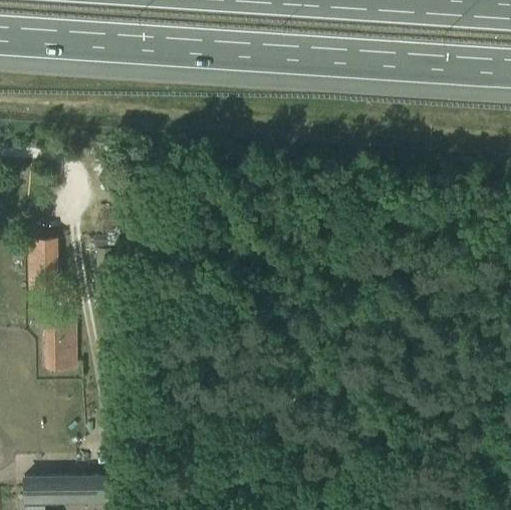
[(118,149),(105,149),(106,157),(118,156),(118,149)]
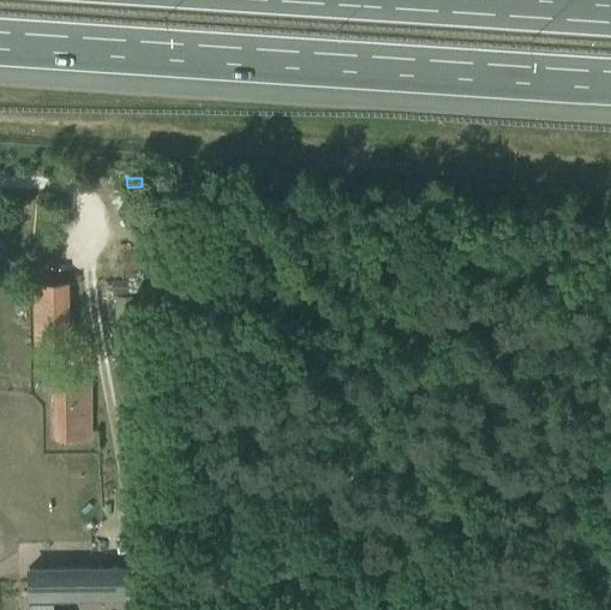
[(132,283),(117,283),(117,297),(132,297),(132,283)]
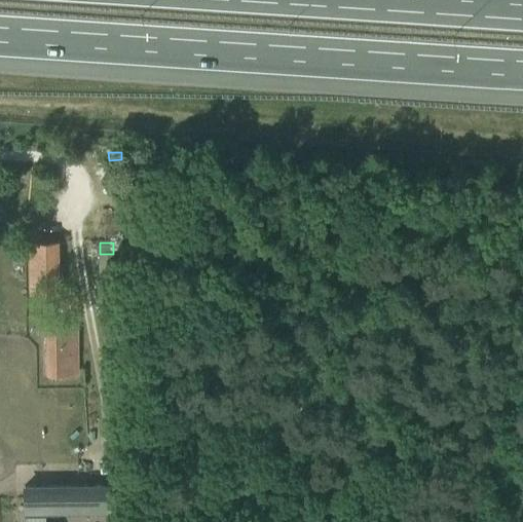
[(35,297),(58,296),(58,247),(34,247),(35,297)]
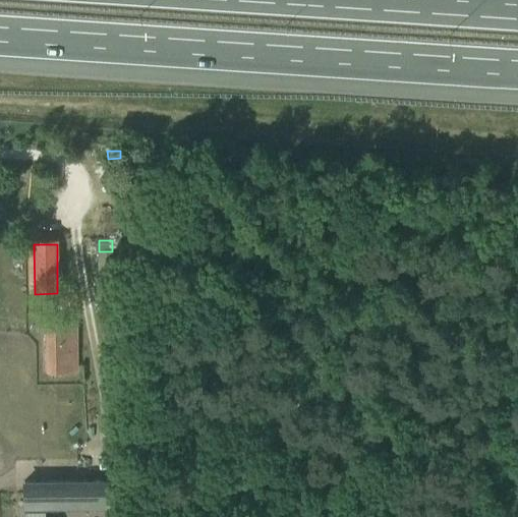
[(77,293),(63,294),(63,307),(77,307),(77,293)]
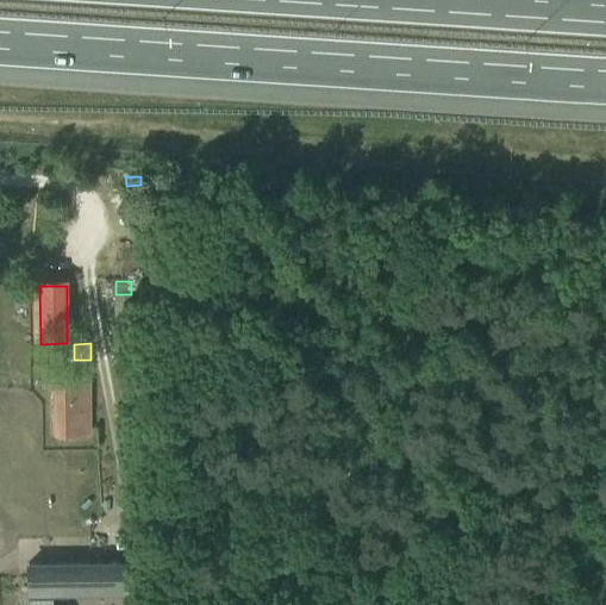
[(58,437),(92,437),(92,388),(58,390),(58,437)]
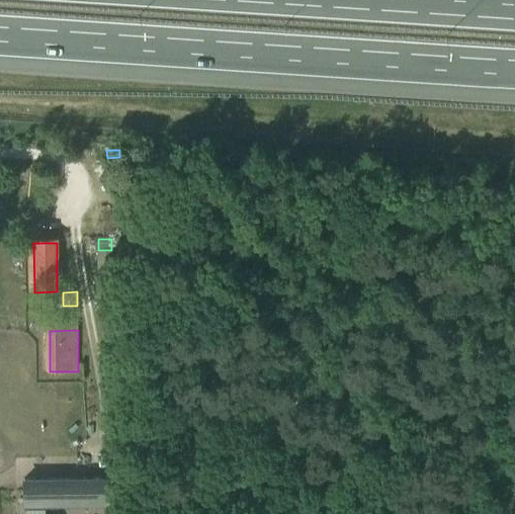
[(108,482),(26,483),(26,508),(109,507),(108,482)]
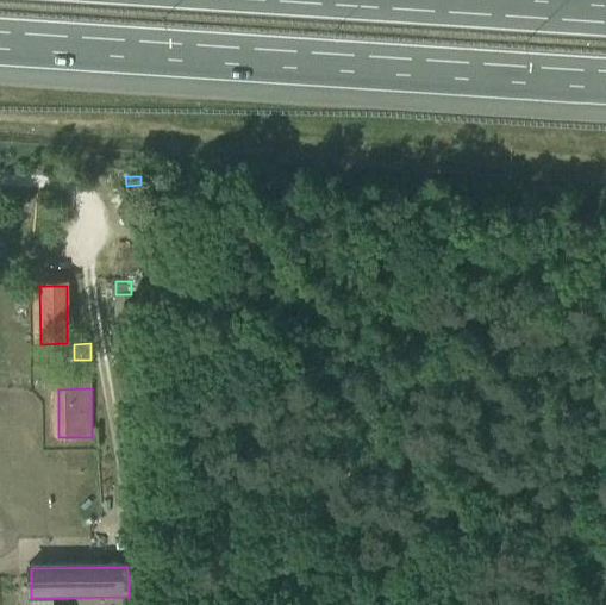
All buildings are outlined.
